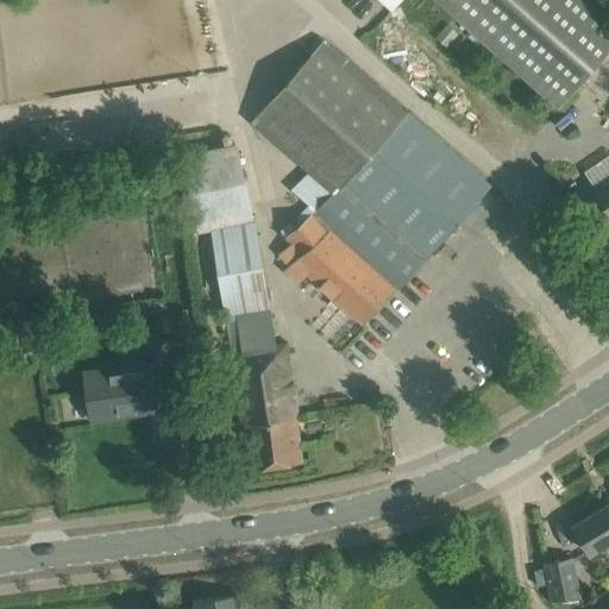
[(608,12),(595,0),(437,0),(559,107),(608,49),(608,12)]
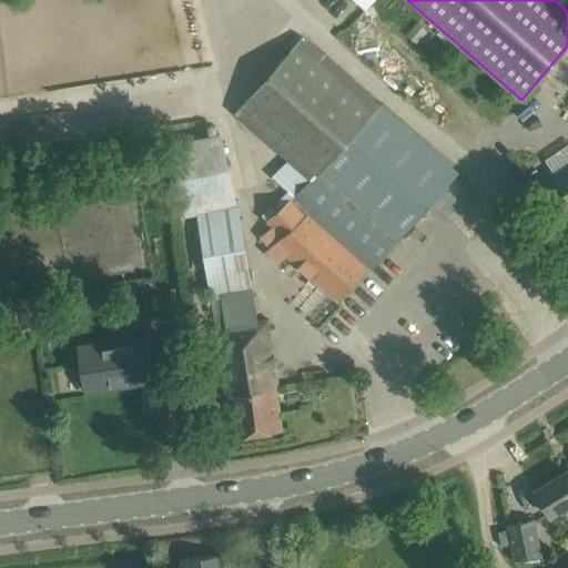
[(392,246),(457,173),(302,37),(234,113),(310,183),(266,221),(272,226),(261,236),(270,247),(265,251),(282,261),(288,254),(338,302),(369,270),(371,270),(392,246)]
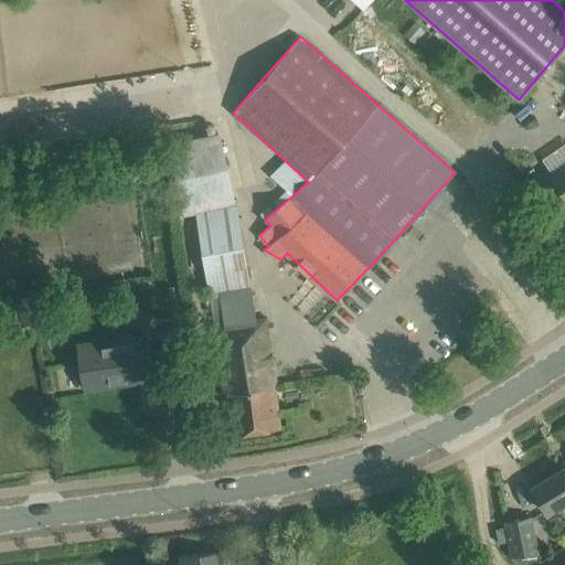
[(221,125),(169,136),(185,210),(236,199),(221,125)]
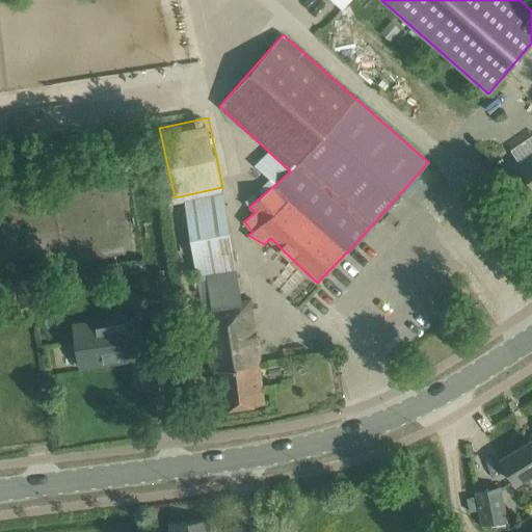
[(502,168),(504,171),(515,188),(529,179),(531,184),(531,155),(517,165),(513,160),(502,168)]
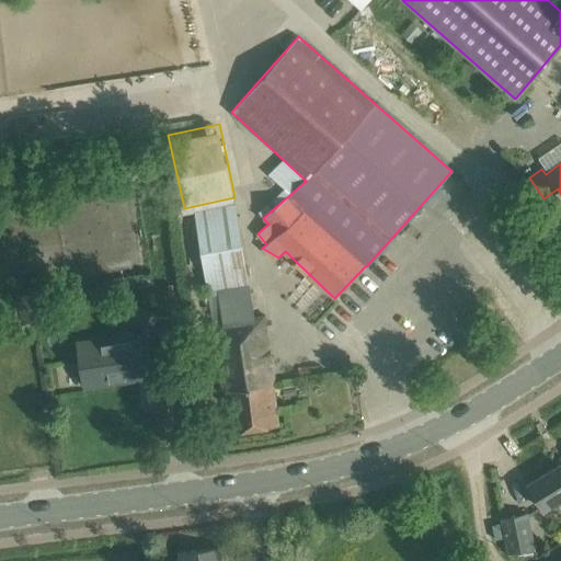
[(195,210),(222,391),(226,391),(273,384),(275,382),(265,318),(255,320),(235,202),(195,210)]
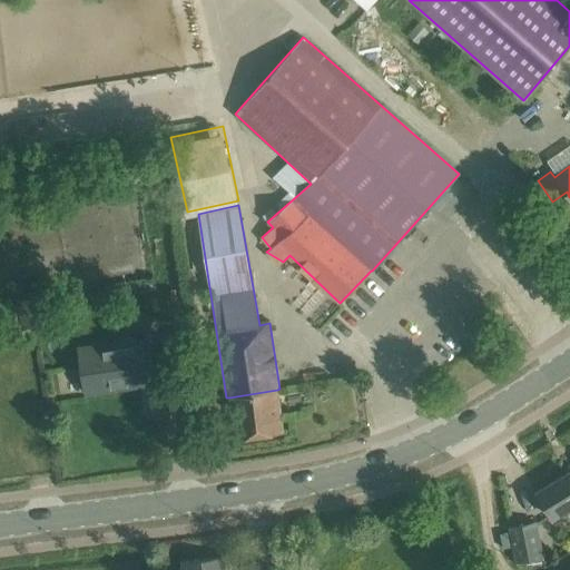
[(175,288),(165,290),(166,301),(176,300),(175,294),(175,288)]
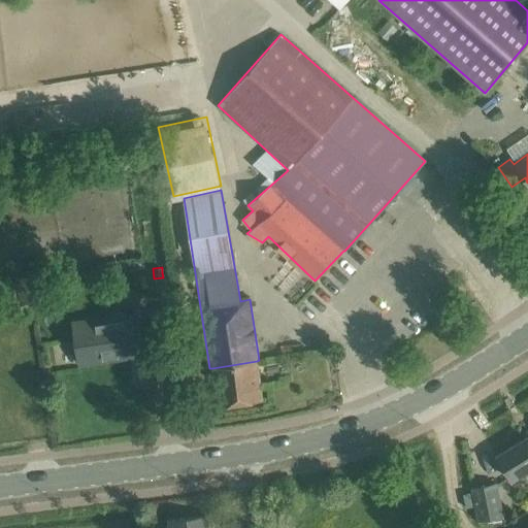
[(73,323),(76,344),(79,364),(143,355),(137,314),(73,323)]
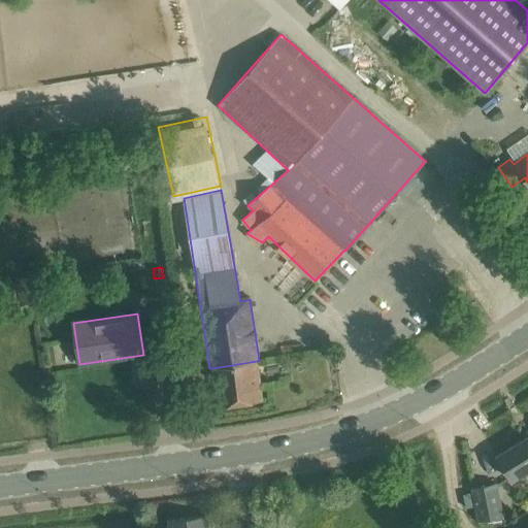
[(262,400),(257,361),(212,368),(219,407),(262,400)]
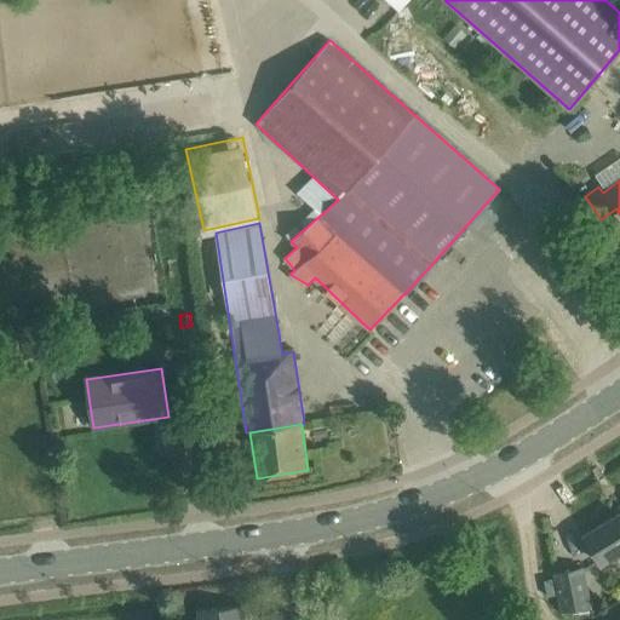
[(619,514),(583,535),(601,564),(618,554),(619,556),(619,514),(619,515),(619,514)]
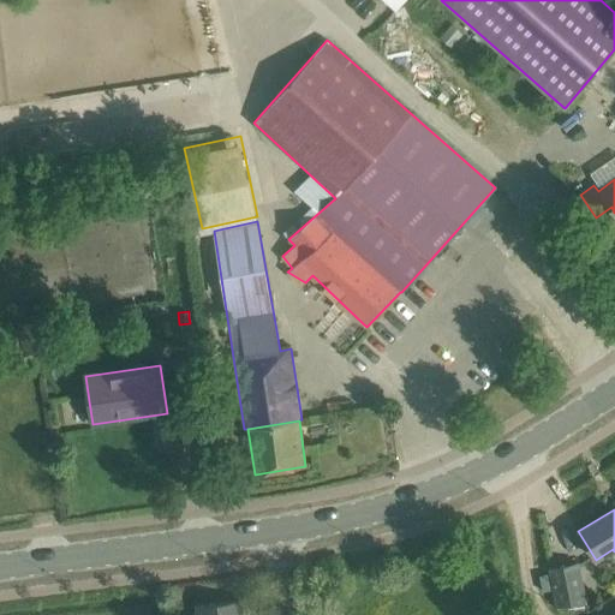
[(559,607),(587,602),(580,563),(551,568),(559,607)]
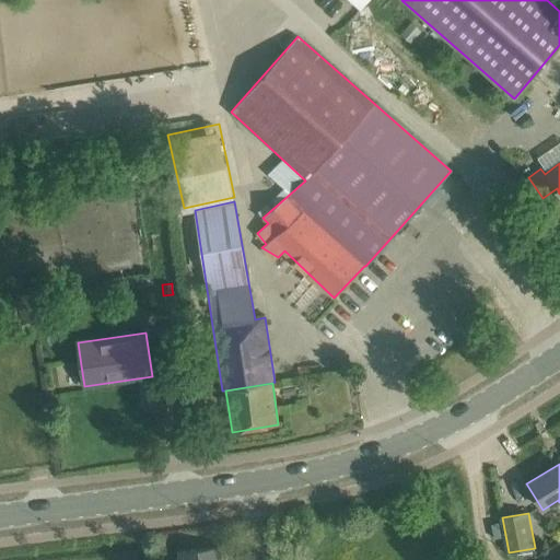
[(179,551),(179,559),(220,559),(219,548),(179,551)]
